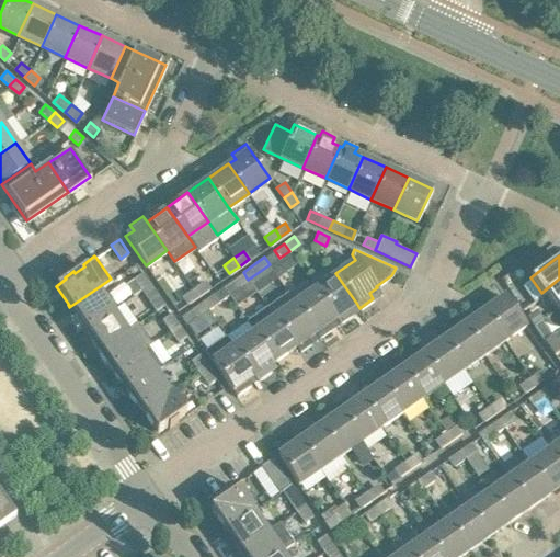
[(133,276),(141,288),(149,283),(141,271),(133,276)]
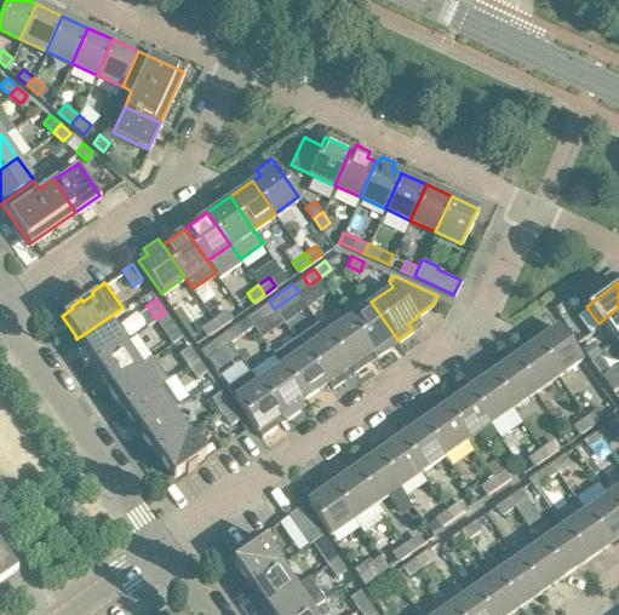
[(274,309),(269,300),(246,316),(252,325),(274,309)]
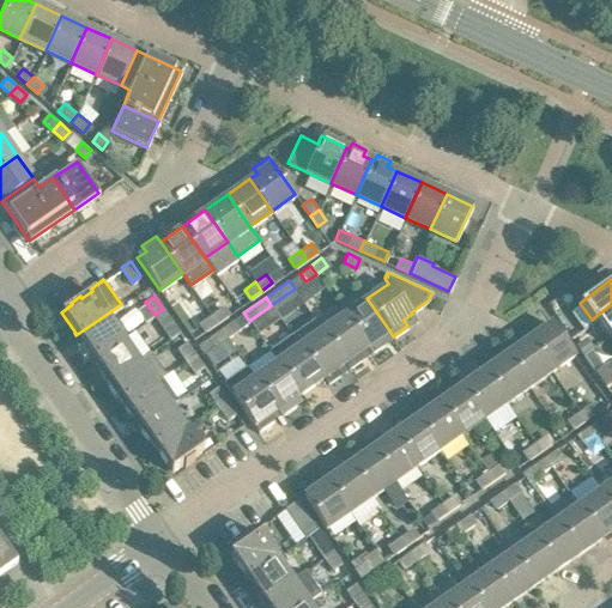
[(344,314),(367,346),(370,352),(385,341),(381,335),(389,330),(367,298),(344,314)]
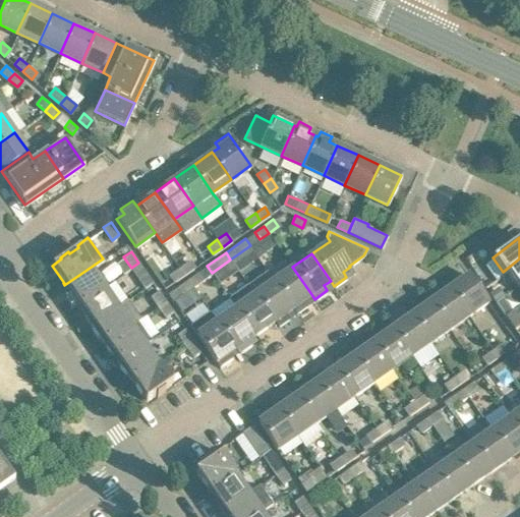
[(516,284),(519,281),(519,259),(503,272),(504,273),(507,271),(516,284)]
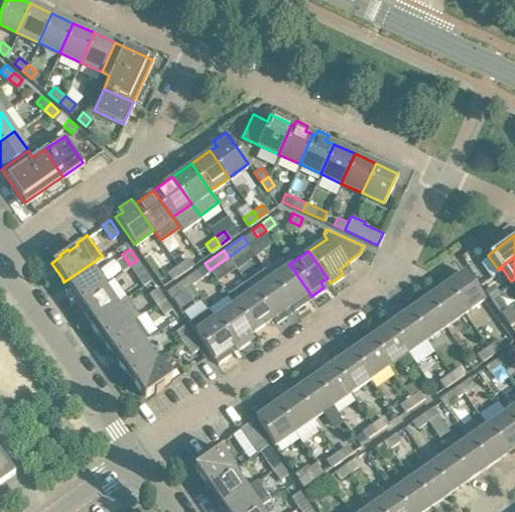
[(186,257),(177,264),(182,271),(191,264),(186,257)]
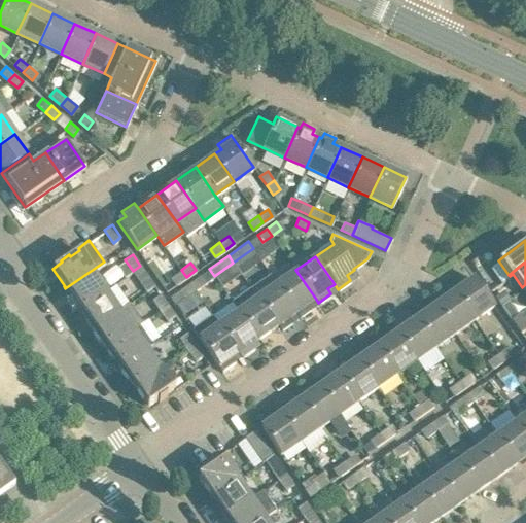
[(153,284),(147,276),(140,266),(133,271),(146,289),(153,284)]
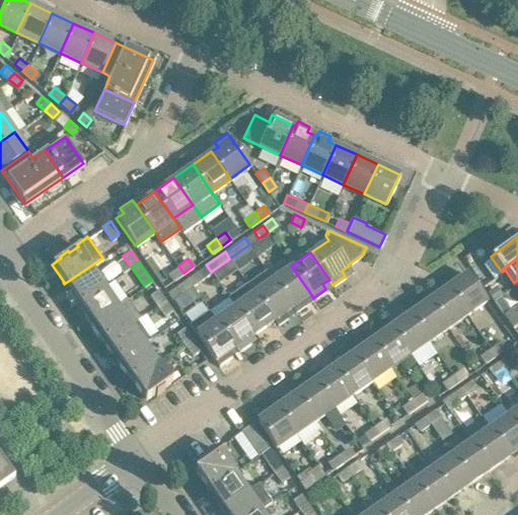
[(92,266),(92,265),(64,284),(64,285),(66,285),(69,289),(74,301),(76,304),(103,285),(91,267),(92,266)]
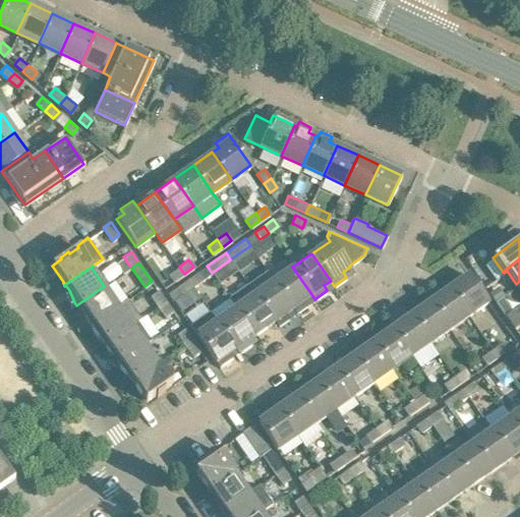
[(192,286),(212,273),(207,266),(187,279),(192,286)]
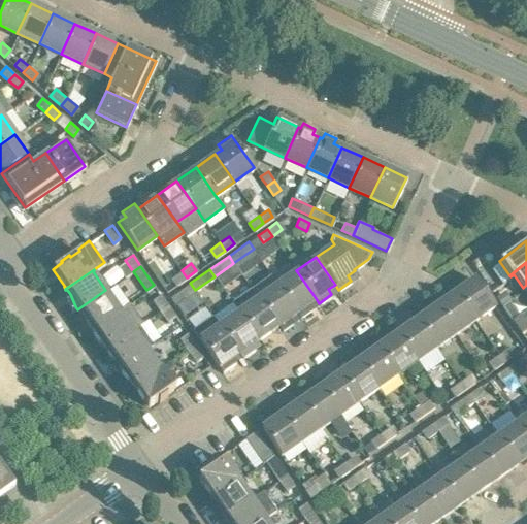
[(187,277),(182,270),(172,276),(177,284),(187,277)]
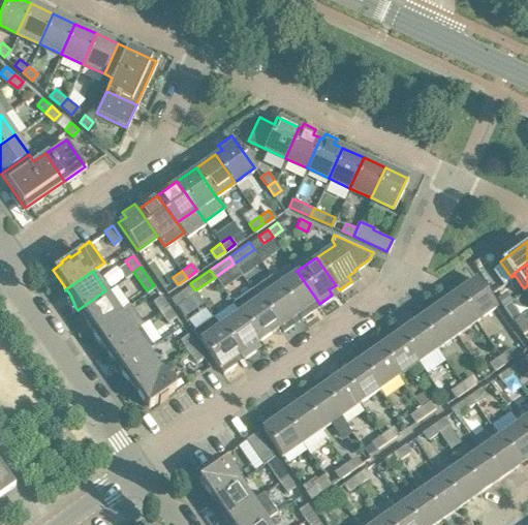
[(309,303),(316,299),(297,271),(278,284),(297,312),(301,317),(313,308),(309,303)]
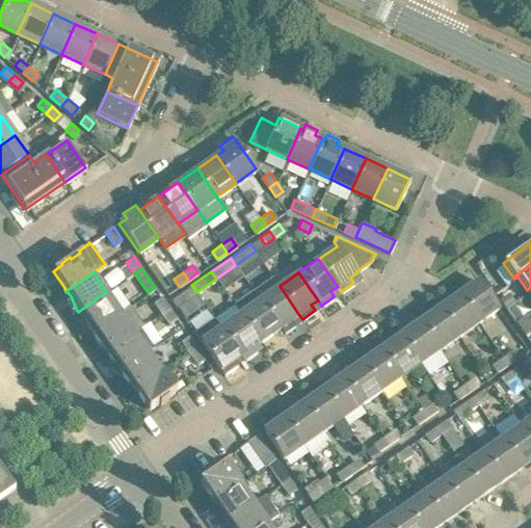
[(298,314),(280,286),(272,275),(253,289),(260,299),(280,327),(281,326),(285,332),(295,324),(291,319),(298,314)]
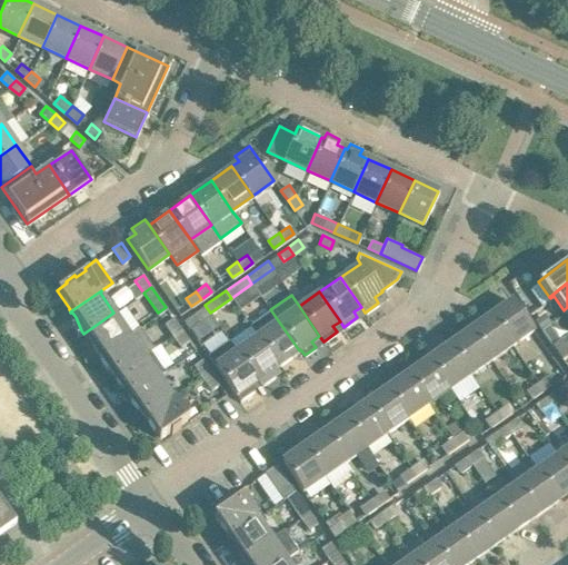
[(532,328),(512,299),(491,314),(511,344),(532,328)]
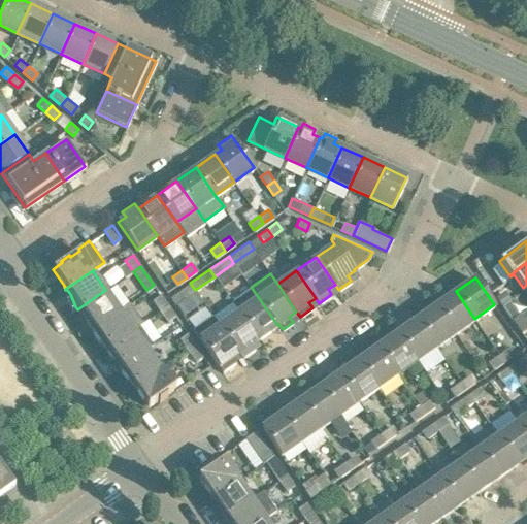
[(175,304),(195,290),(190,283),(170,296),(175,304)]
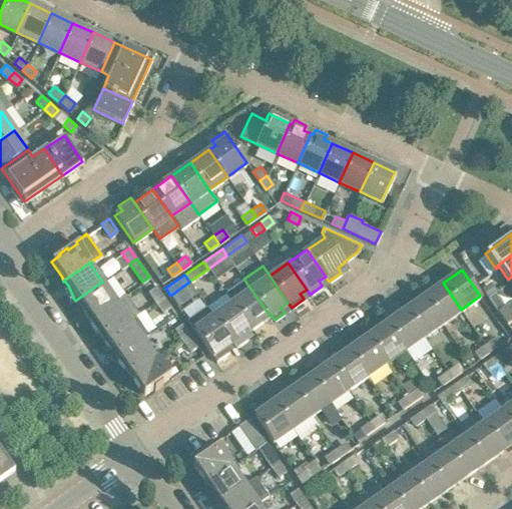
[(270,316),(250,289),(243,279),(224,292),(231,302),(250,329),(270,316)]
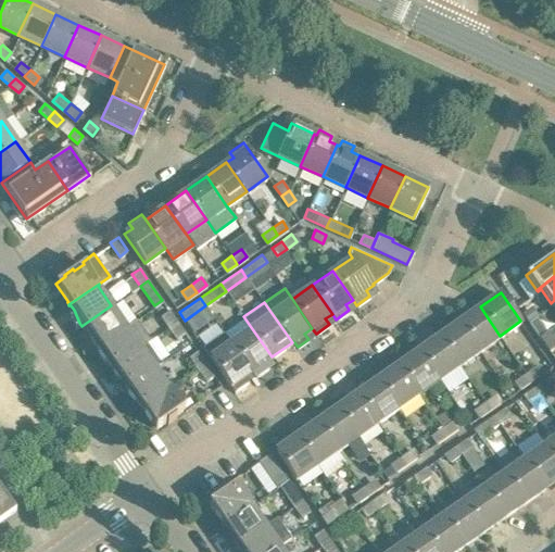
[(125,326),(111,305),(82,326),(83,327),(85,325),(88,330),(92,343),(96,347),(125,326)]
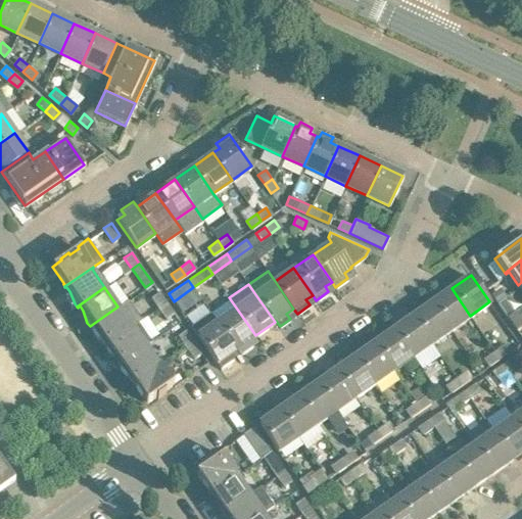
[(470,316),(452,288),(432,301),(451,329),(470,316)]
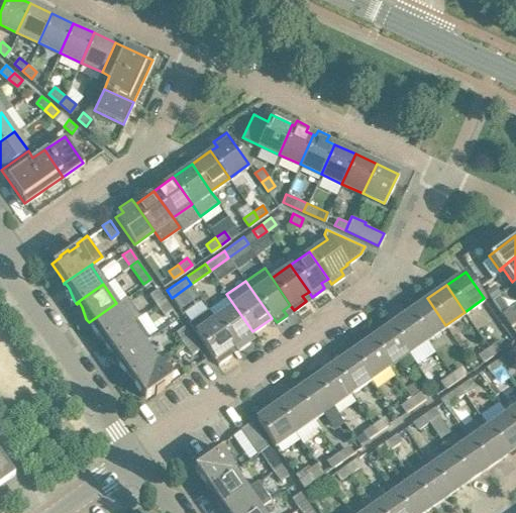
[(492,285),(486,290),(491,298),(496,295),(498,293),(492,285)]
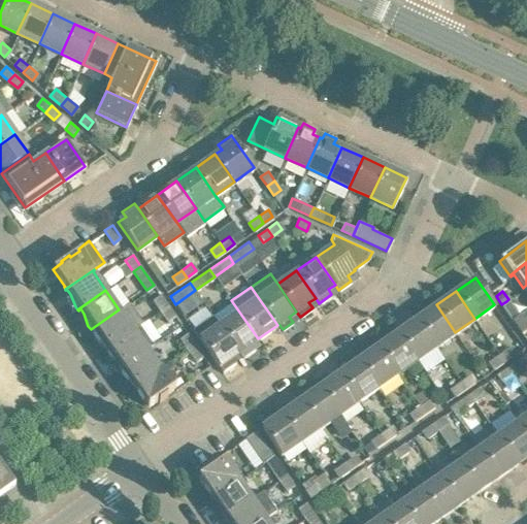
[(153,299),(160,309),(167,304),(160,293),(153,299)]
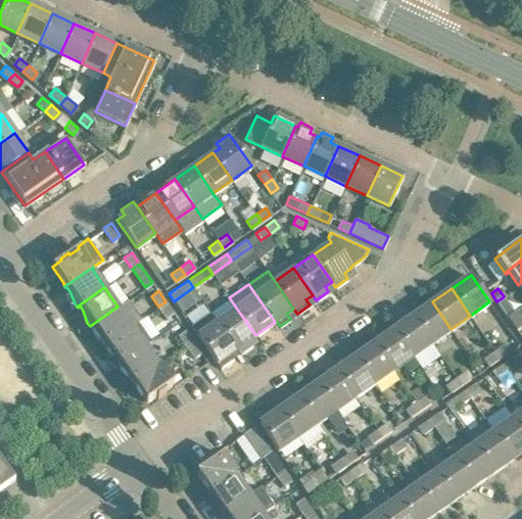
[(502,298),(496,301),(507,316),(514,311),(504,296),(502,298)]
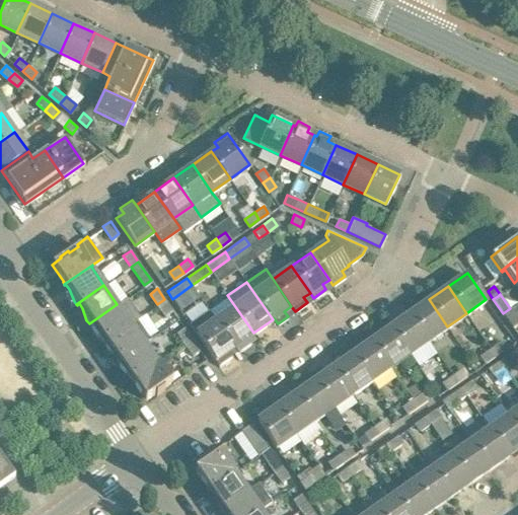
[(102,343),(130,323),(137,318),(140,316),(127,297),(117,304),(89,323),(102,343)]
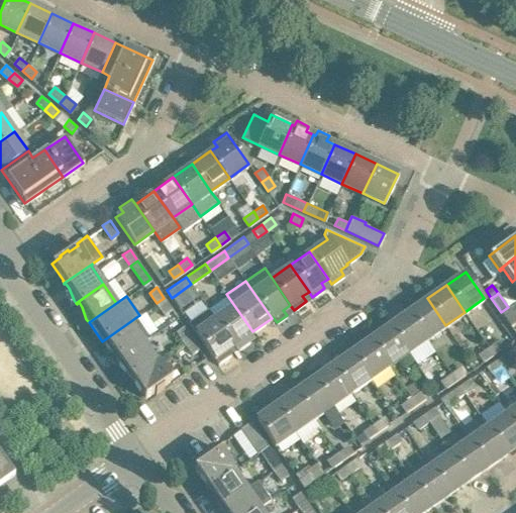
[(171,308),(164,298),(157,303),(149,309),(157,319),(171,308)]
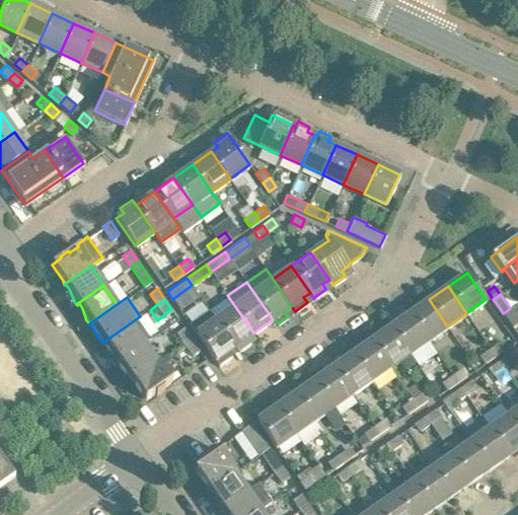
[(447,326),(429,299),(410,312),(429,340),(447,326)]
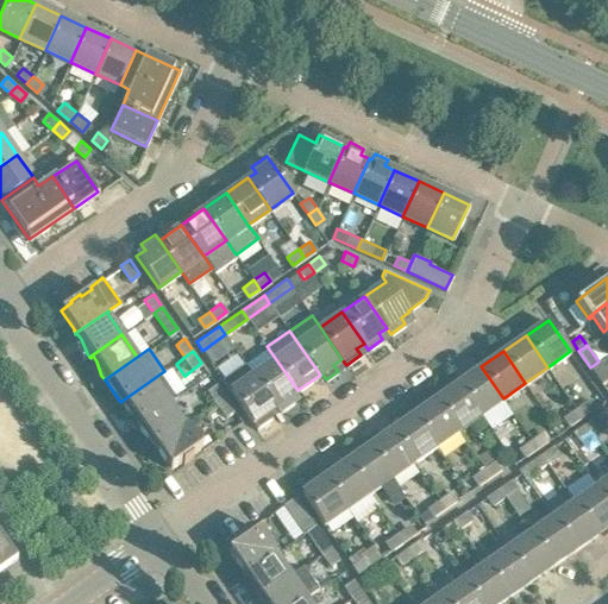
[(298,390),(275,358),(254,373),(275,406),(280,411),(294,401),(289,395),(298,390)]
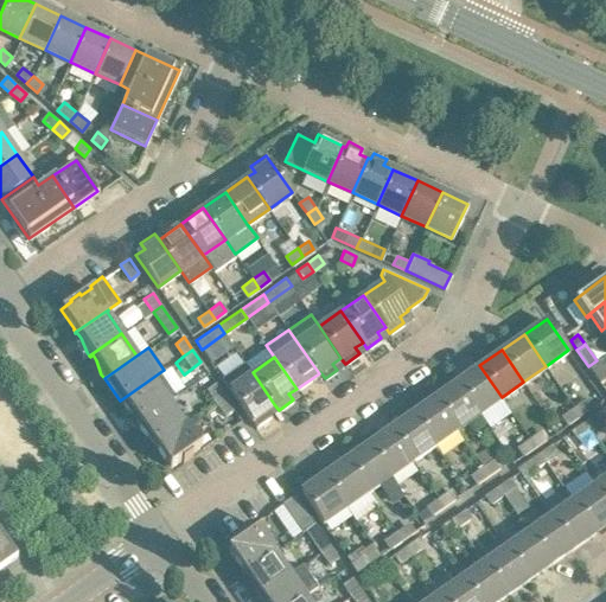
[(597,360),(588,366),(599,382),(605,376),(605,371),(598,359),(597,360)]
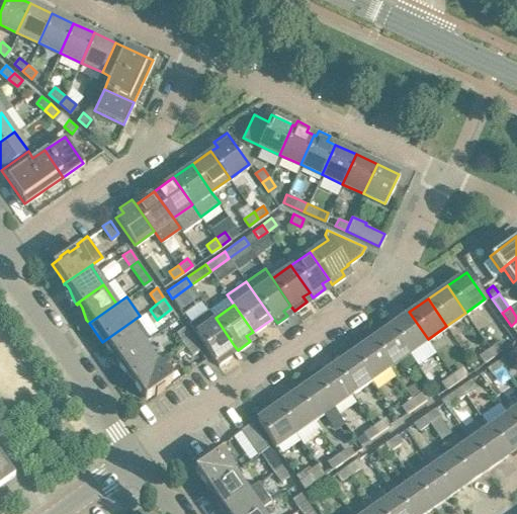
[(234,345),(216,318),(208,309),(189,323),(214,359),(214,358),(218,363),(231,354),(228,350),(234,345)]
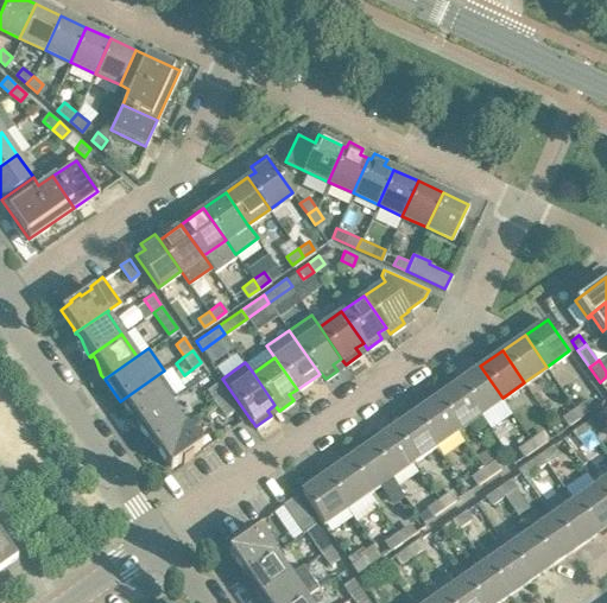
[(503,398),(480,366),(457,382),(480,413),(503,398)]
